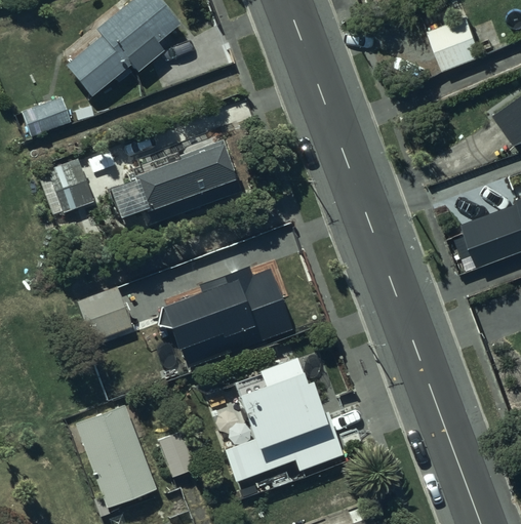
[(101,35),(65,64),(90,95),(127,66),(122,58),(124,56),(136,71),(163,49),(157,41),(179,24),(161,0),(130,0),(95,28),(101,35)]
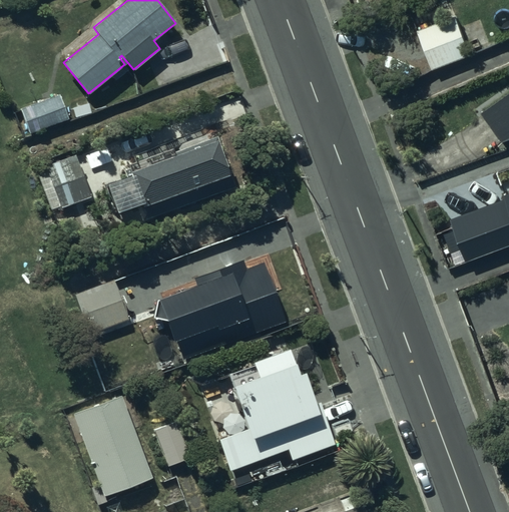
[(458,14),(420,29),(435,68),(473,54),(458,14)]
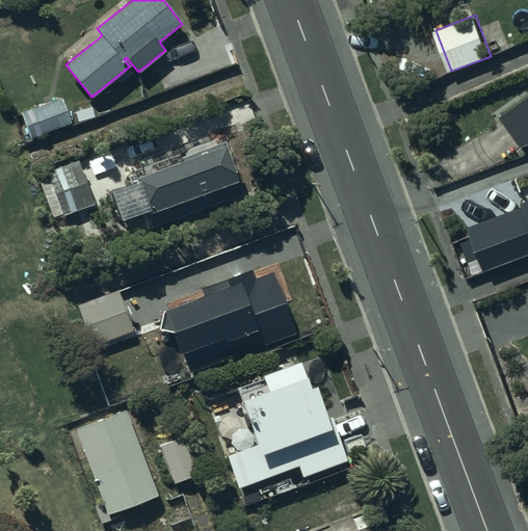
[(527,96),(502,115),(525,145),(527,143),(527,96)]
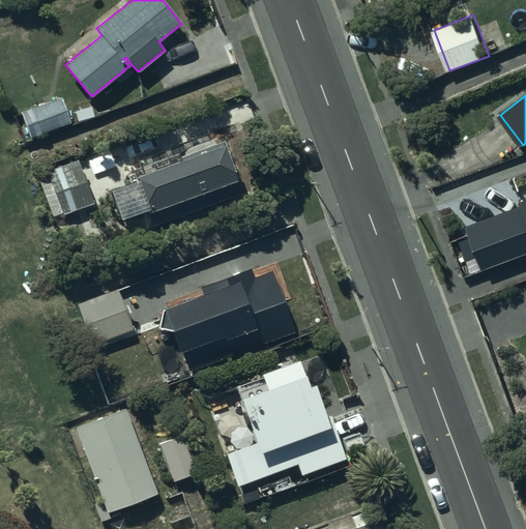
[(64,96),(22,112),(31,138),(74,122),(64,96)]
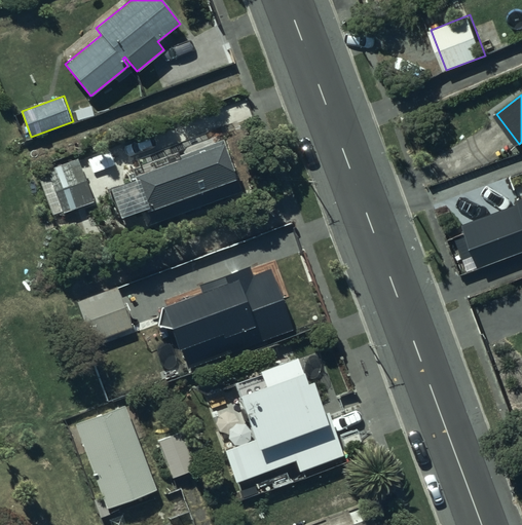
[(180,156),(127,175),(145,225),(241,191),(223,139),(179,154),(180,156)]
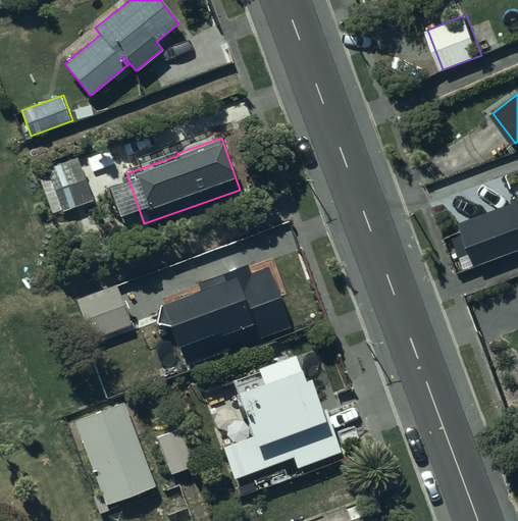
[(78,157),(47,167),(61,210),(92,200),(78,157)]
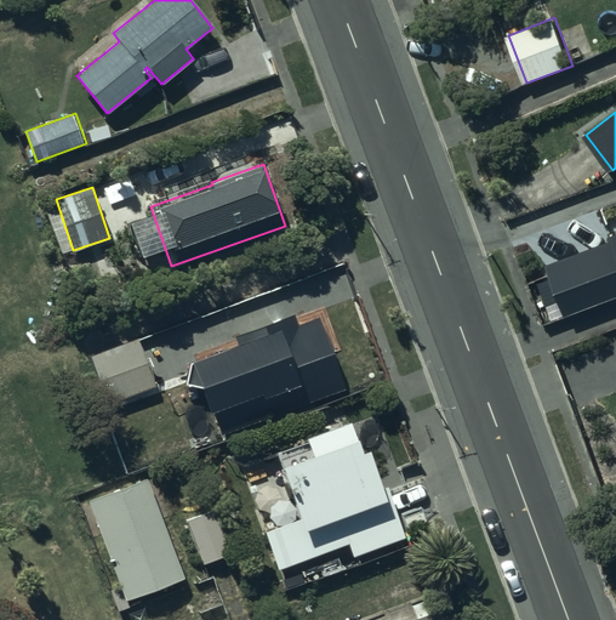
[(548,263),(568,314),(615,296),(615,232),(612,233),(615,238),(548,263)]
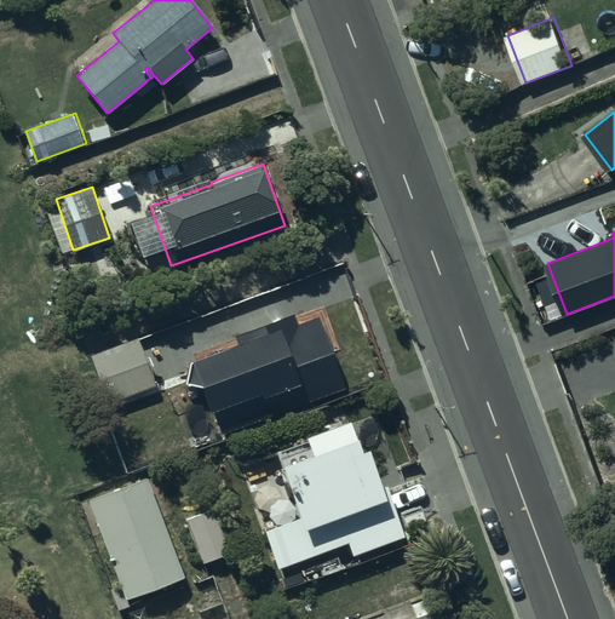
[(239,342),(188,361),(211,419),(217,417),(224,436),(346,388),(321,322),(325,321),(317,304),(236,336),(239,342)]
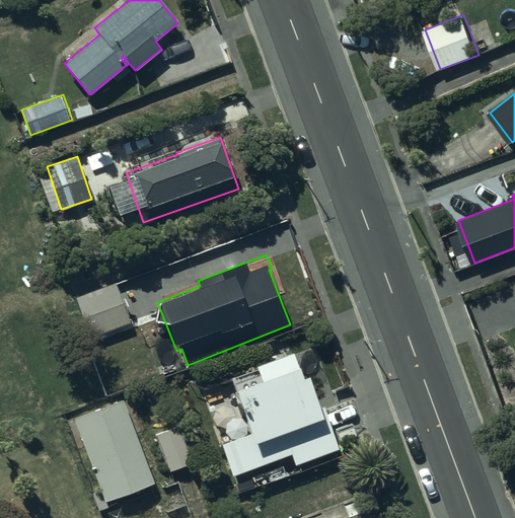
[(131,322),(116,283),(77,297),(92,338),(131,322)]
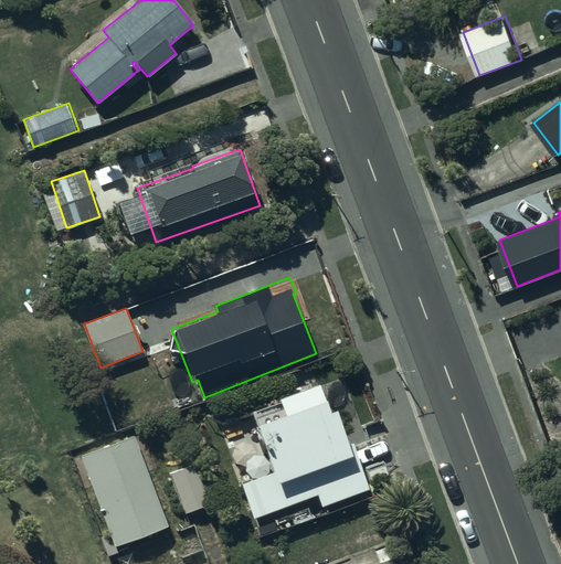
[(274,397),(276,404),(252,414),(255,423),(251,424),(270,471),(240,483),(253,519),(318,495),(323,507),(370,488),(352,440),(343,444),(330,408),(326,411),(315,382),(274,397)]
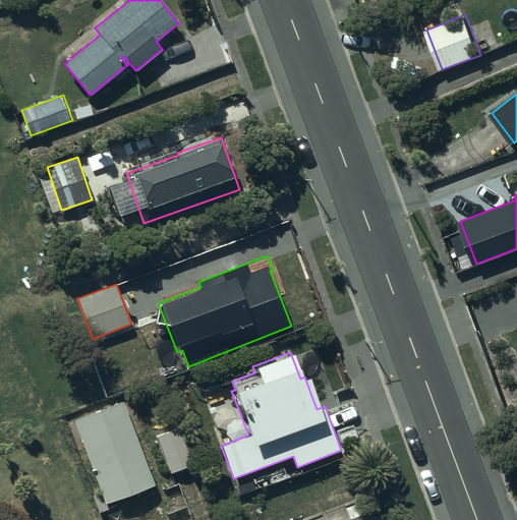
[(125,400),(74,419),(105,504),(156,485),(125,400)]
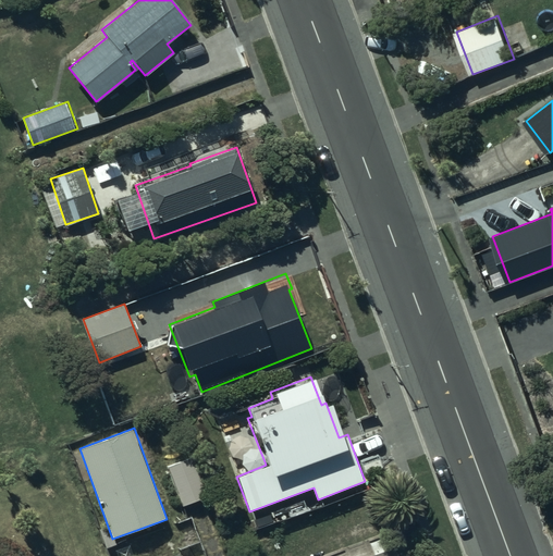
[(194,456),(168,466),(183,506),(209,496),(194,456)]
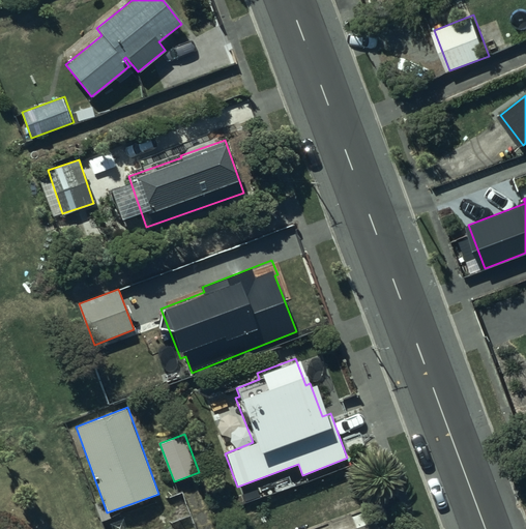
[(377,528),(374,521),(368,523),(362,509),(351,513),(356,527),(351,528),(377,528)]
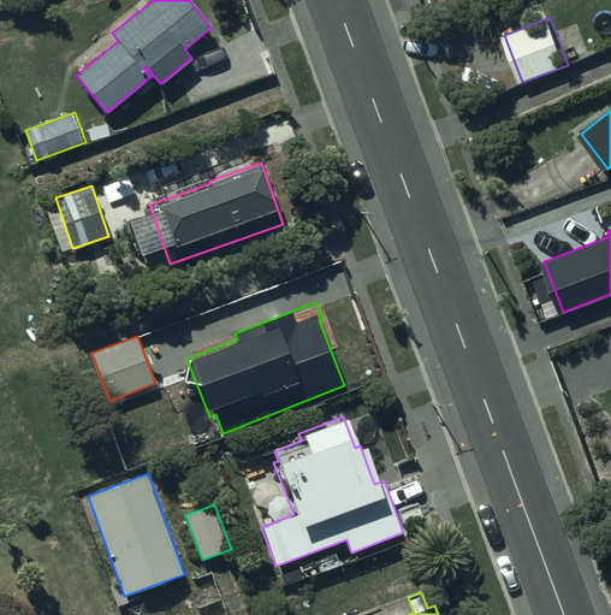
All buildings are outlined.
